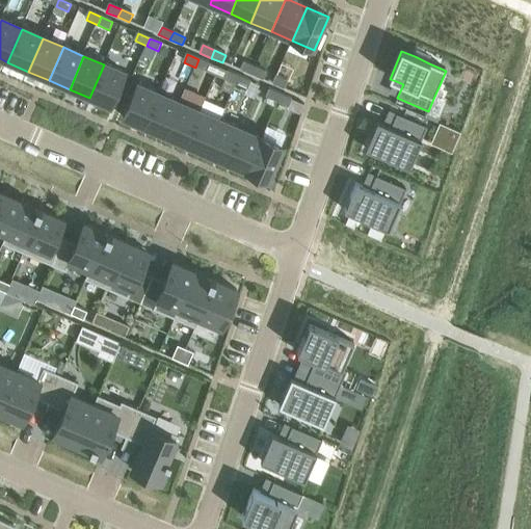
[(198,59),(195,68),(207,72),(210,64),(198,59)]
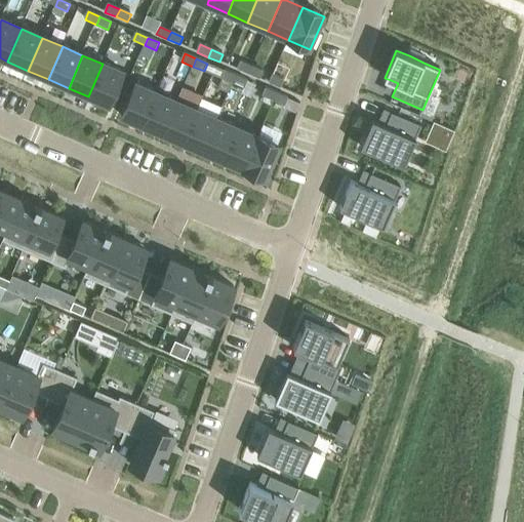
[(241,62),(238,70),(249,75),(252,67),(241,62)]
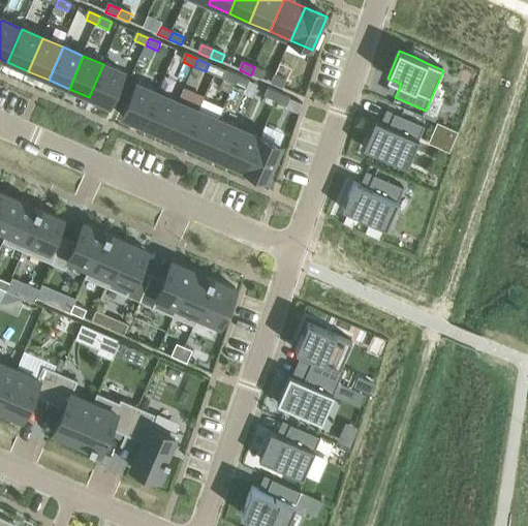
[(103,64),(89,97),(111,106),(125,73),(103,64)]
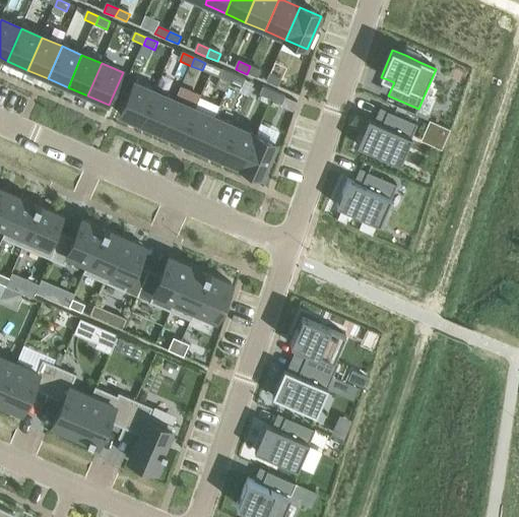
[(250,66),(247,74),(258,79),(261,71),(250,66)]
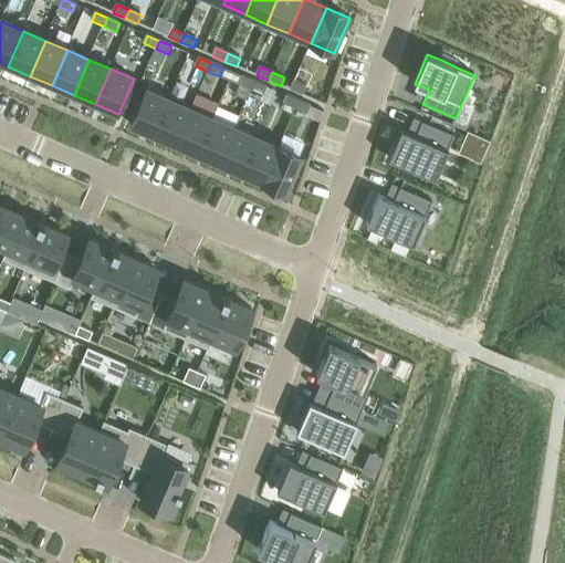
[(243,77),(239,85),(252,91),(255,82),(243,77)]
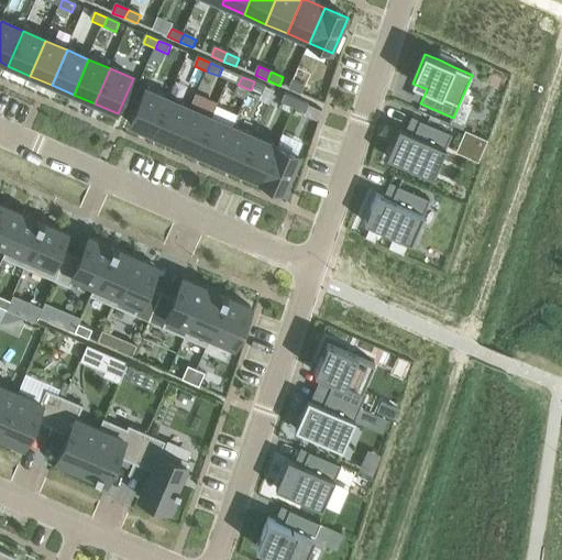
[(254,81),(251,90),(263,96),(266,87),(254,81)]
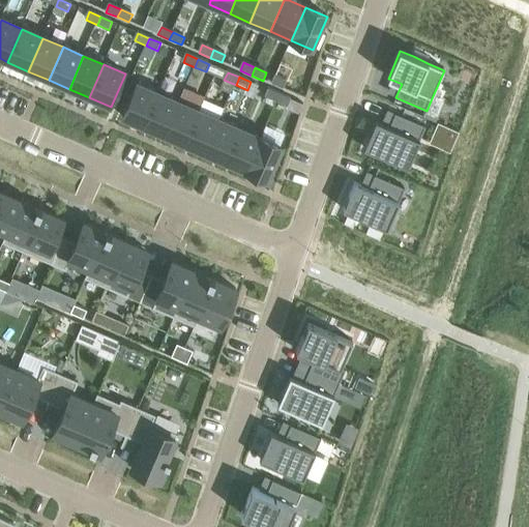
[(275,77),(272,84),(284,89),(287,82),(275,77)]
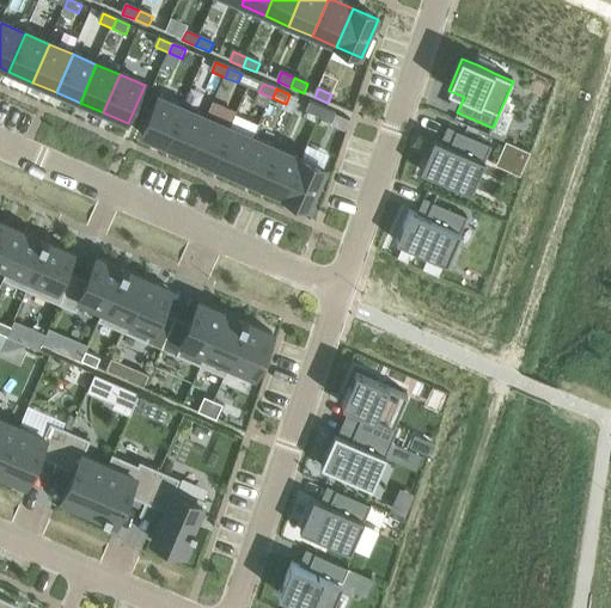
[(158,98),(141,136),(166,147),(183,109),(158,98)]
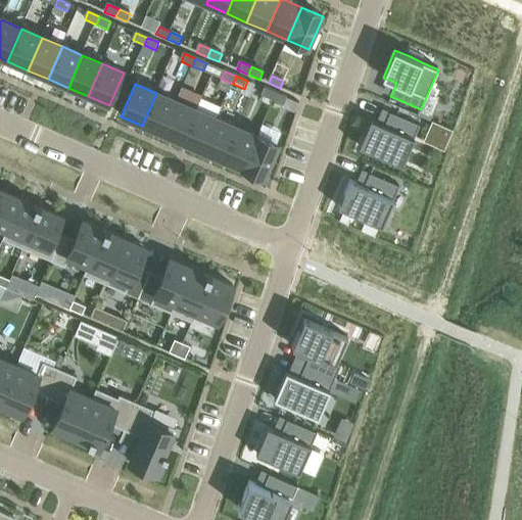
[(265,89),(262,96),(273,101),(276,94),(265,89)]
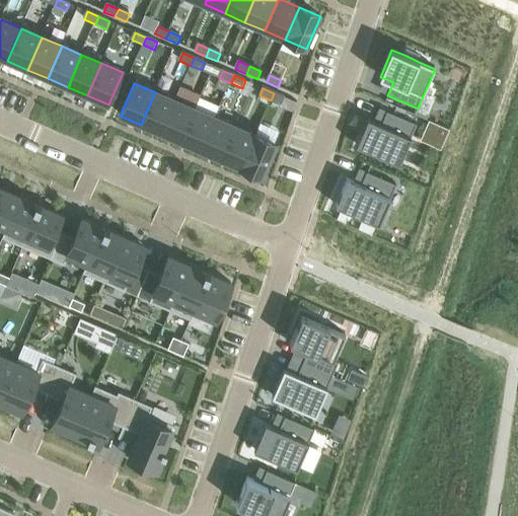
[(155,92),(141,125),(161,134),(175,100),(155,92)]
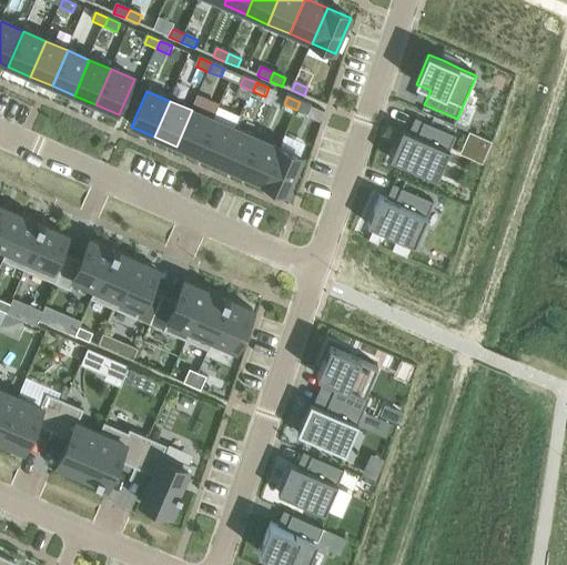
[(300,102),(296,110),(309,115),(312,107),(300,102)]
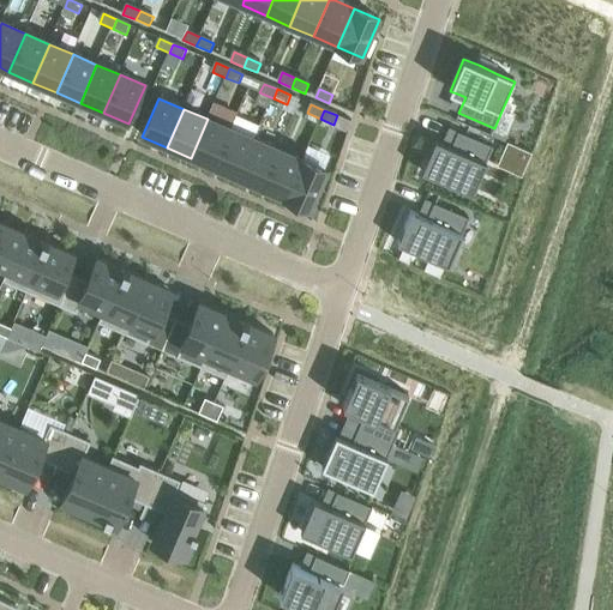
[(208,119),(191,158),(215,168),(232,130),(208,119)]
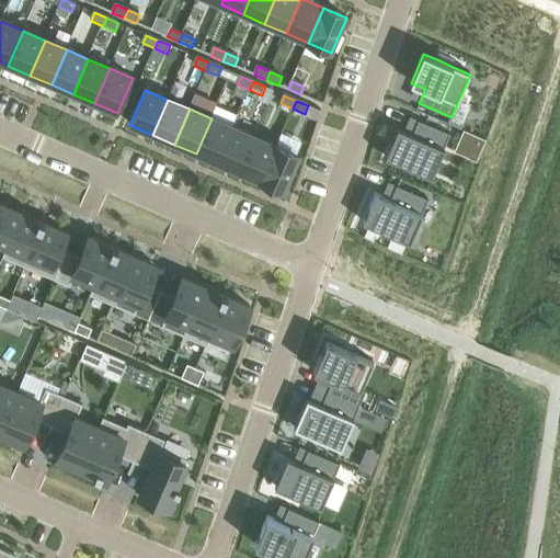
[(212,118),(196,154),(217,163),(232,128),(212,118)]
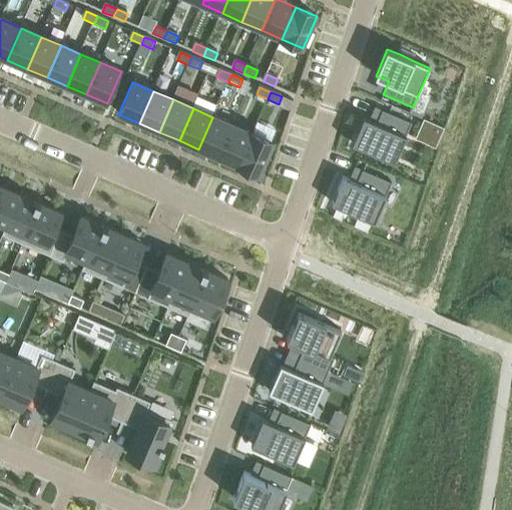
[(364,118),(353,145),(395,163),(413,124),(383,111),(378,124),(370,120),(364,118)]
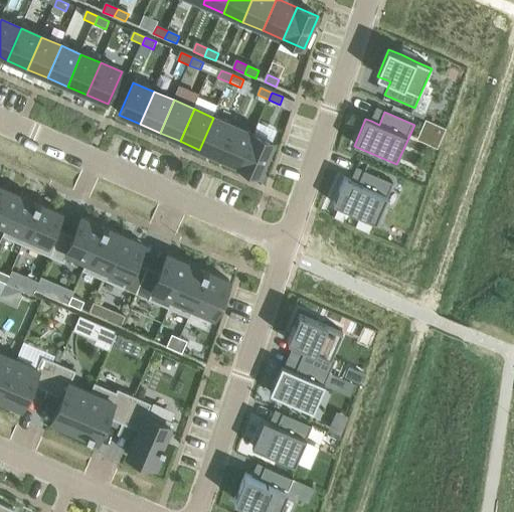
[(213,118),(199,150),(219,158),(233,126),(213,118)]
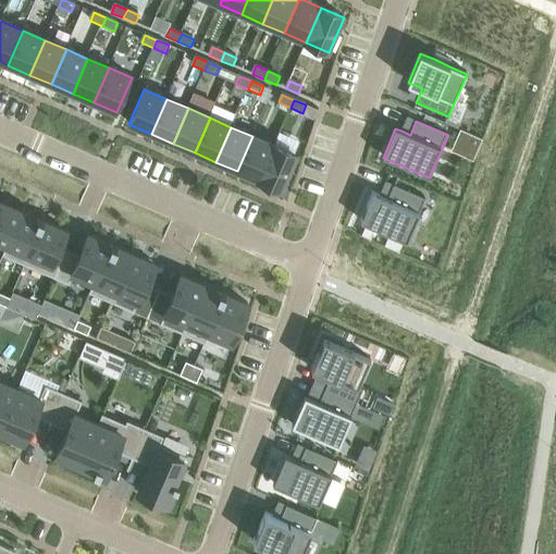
[(252,136),(237,171),(259,181),(274,146),(252,136)]
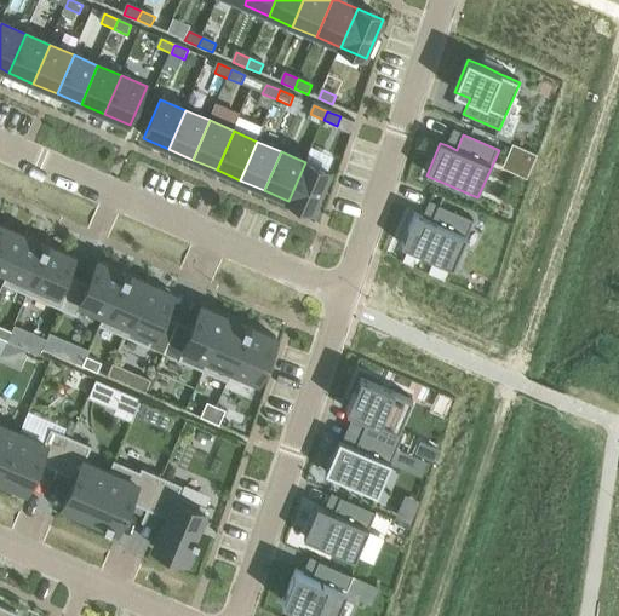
[(305,162),(288,201),(314,212),(331,173),(305,162)]
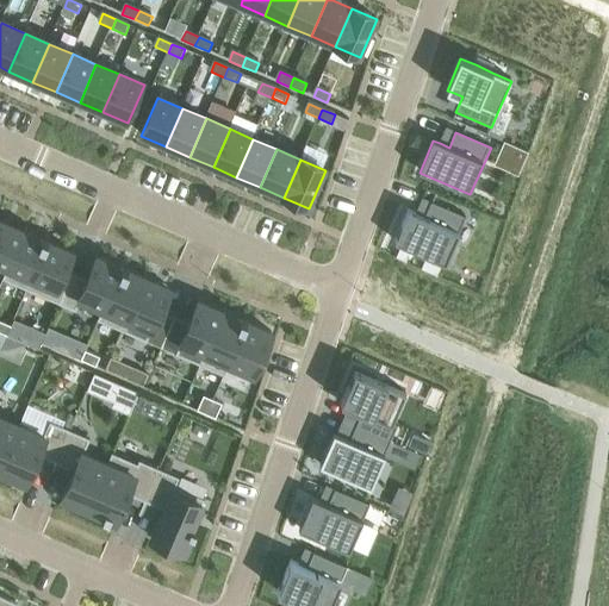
[(409,211),(396,243),(403,247),(397,258),(406,263),(412,250),(428,257),(422,270),(437,276),(443,264),(446,266),(467,218),(432,202),(426,218),(416,214),(409,211)]
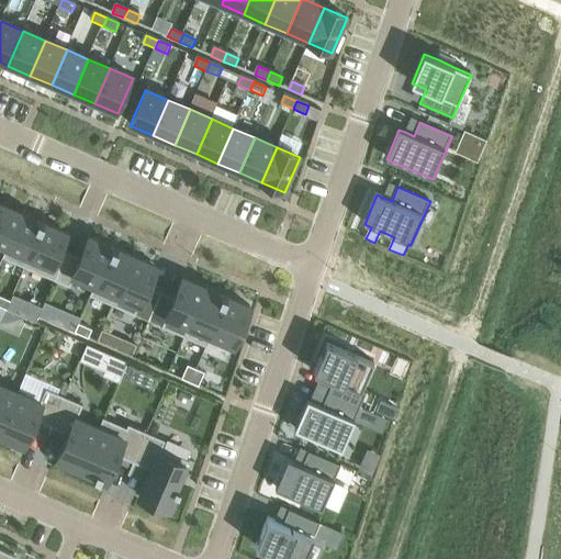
[(1,205),(0,208),(0,252),(4,254),(6,255),(23,215),(1,205)]
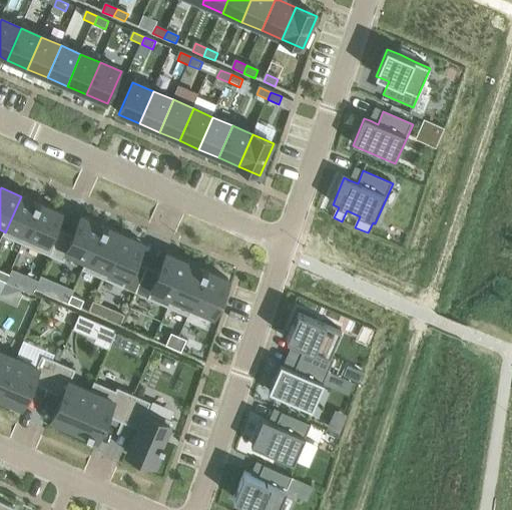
[(4,231),(3,236),(24,245),(41,204),(21,196),(5,232),(4,231)]
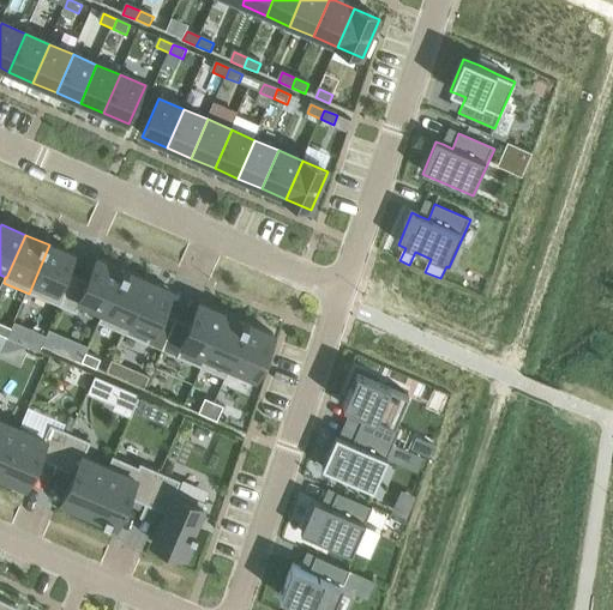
[(49,245),(29,294),(53,305),(59,307),(73,276),(66,273),(73,255),(49,245)]
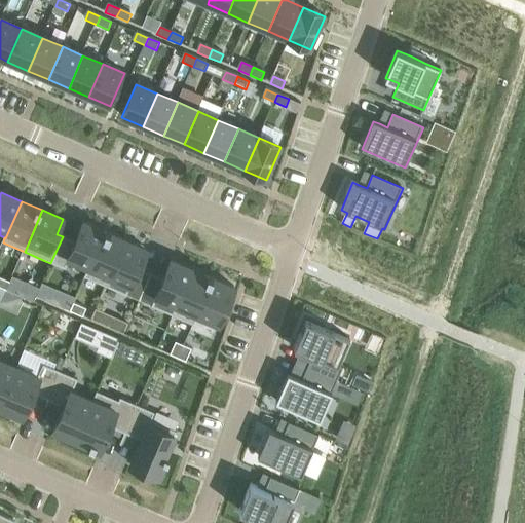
[(63,236),(50,263),(66,269),(70,261),(88,269),(89,269),(105,232),(84,223),(76,243),(63,236)]
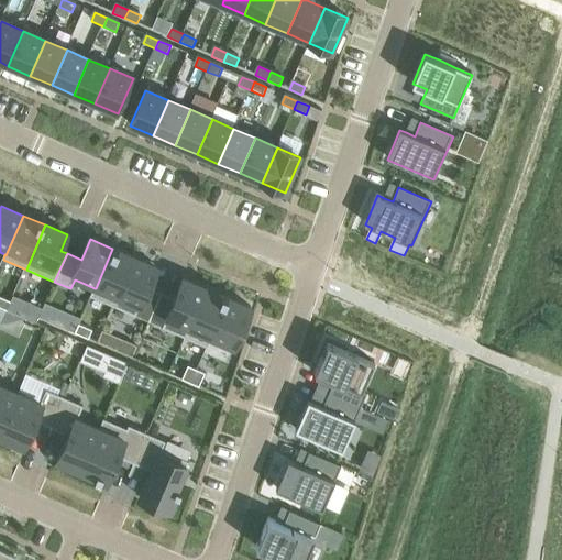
[(95,288),(90,297),(113,307),(135,259),(112,249),(96,288),(95,288)]
